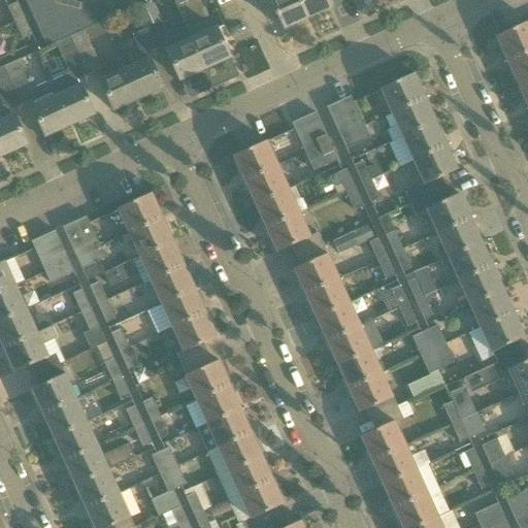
[(56,3),(54,0),(30,0),(27,2),(36,23),(45,19),(56,3)]
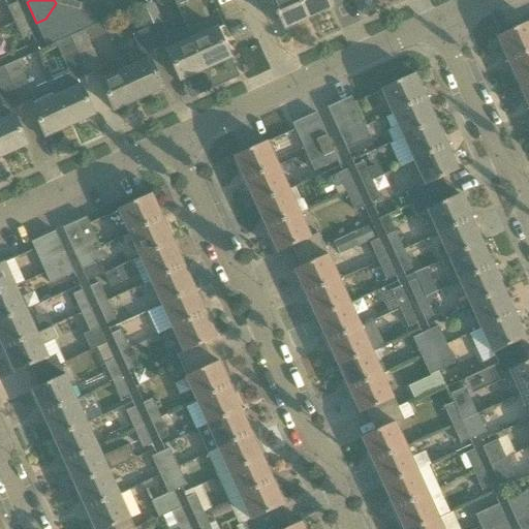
[(85,31),(104,22),(94,0),(88,0),(82,3),(80,10),(78,18),(85,31)]
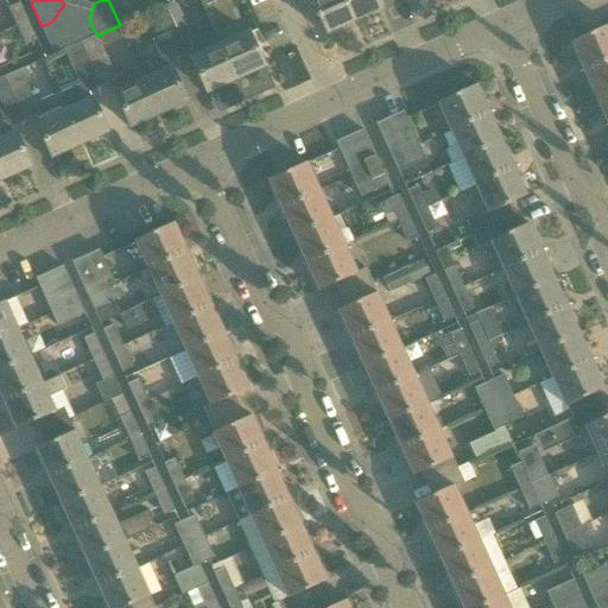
[(134,19),(125,0),(108,0),(120,25),(134,19)]
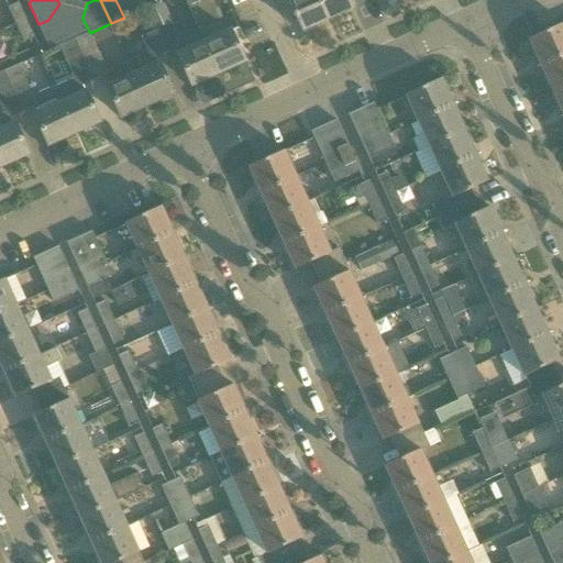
[(285,0),(285,1),(287,0),(288,0),(302,31),(328,20),(319,0),(285,0)]
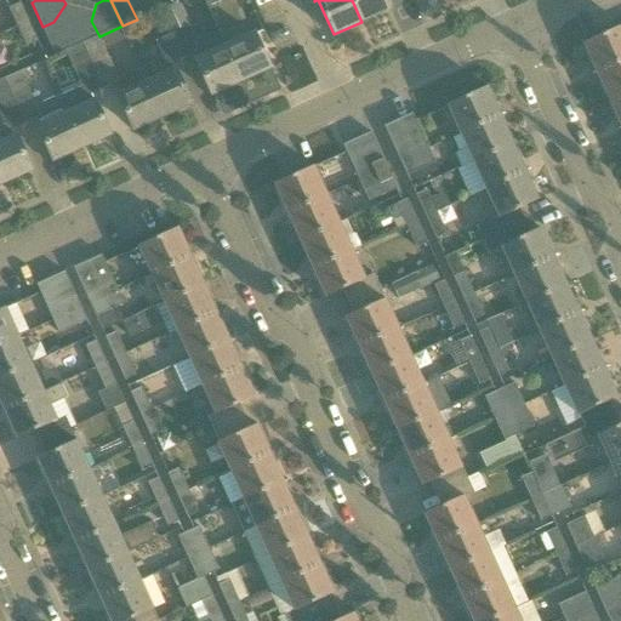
[(352,0),(362,22),(391,9),(386,0),(352,0)]
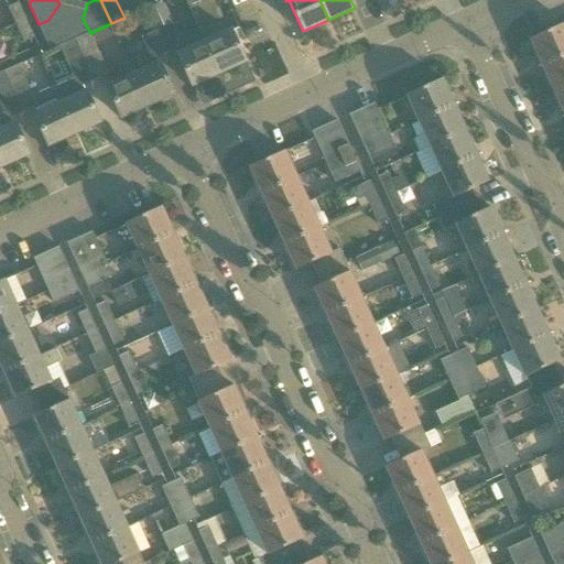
[(28,21),(19,3),(9,8),(17,25),(28,21)]
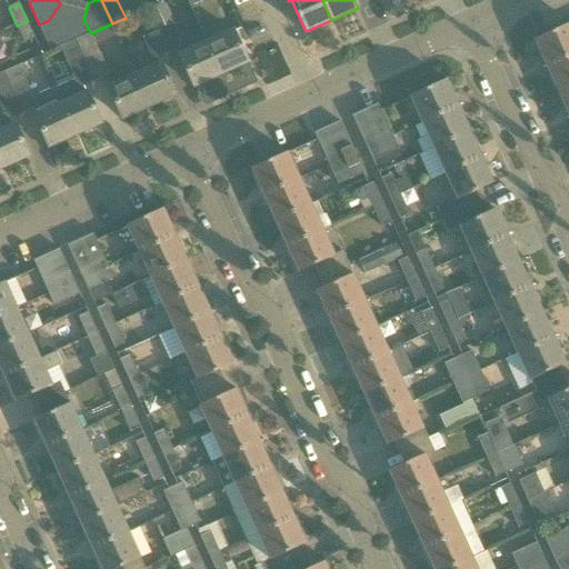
[(61,47),(72,7),(60,3),(49,20),(39,25),(51,51),(61,47)]
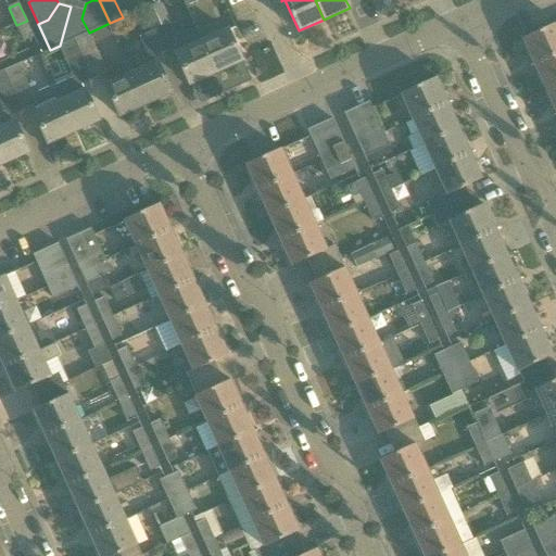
[(165,52),(176,47),(178,52),(176,53),(190,85),(216,73),(202,41),(197,28),(176,37),(162,4),(146,12),(154,30),(155,29),(165,52)]
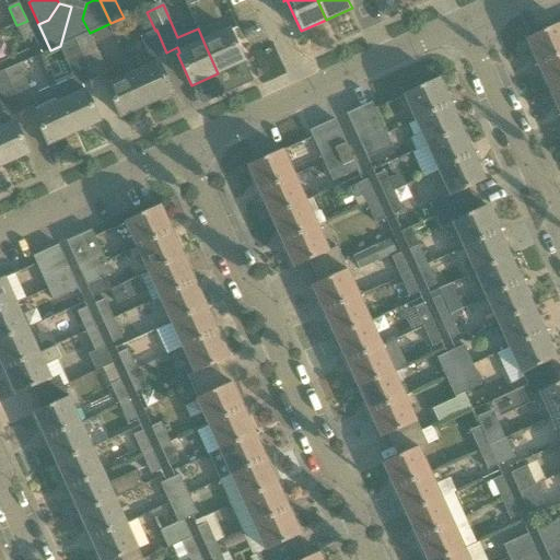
[(84,11),(71,7),(60,46),(76,39),(90,33),(82,19),(84,11)]
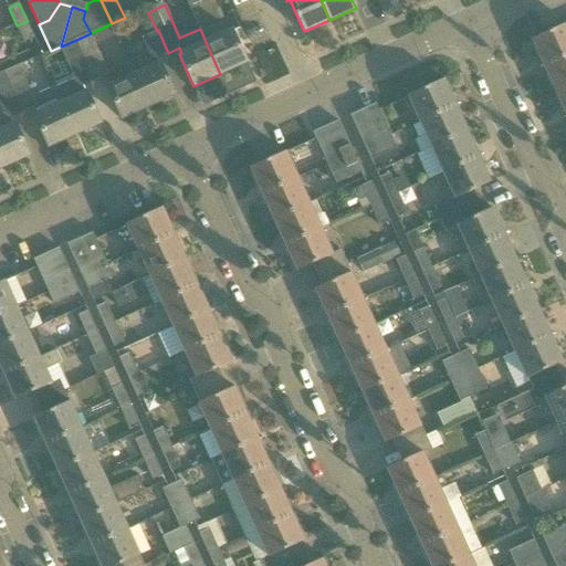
[(28,21),(17,25),(24,43),(35,38),(28,21)]
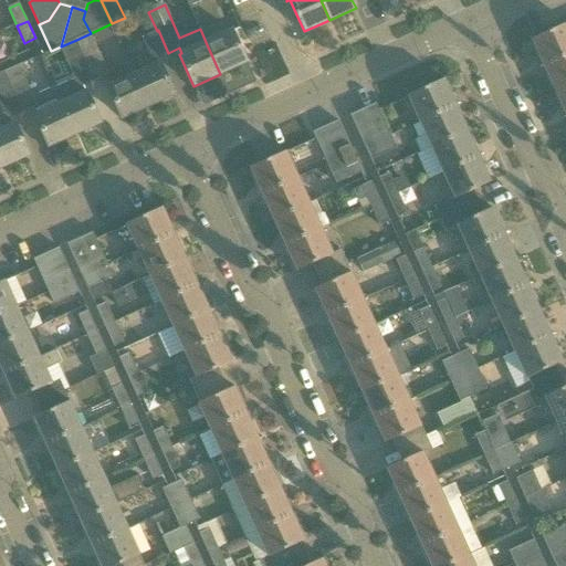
[(565,54),(565,23),(533,40),(544,65),(565,54)]
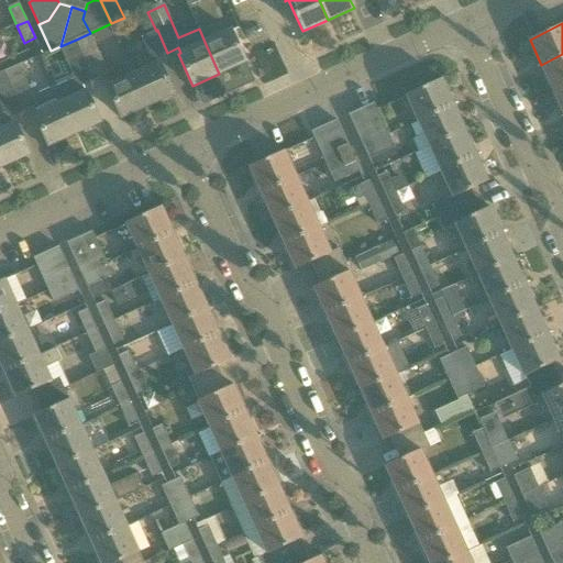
[(157,30),(156,31),(142,37),(152,59),(167,53),(157,30)]
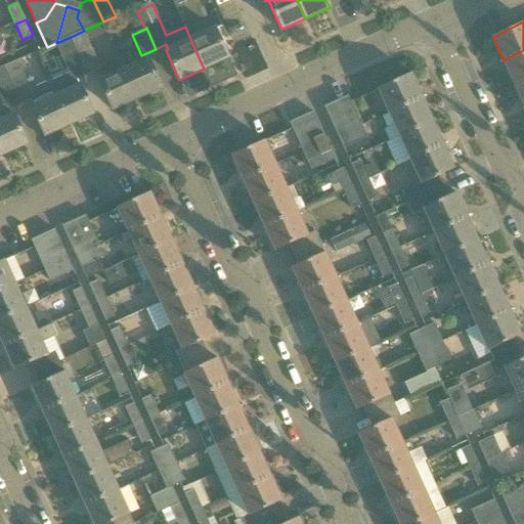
[(190,39),(204,69),(228,57),(215,29),(190,39)]
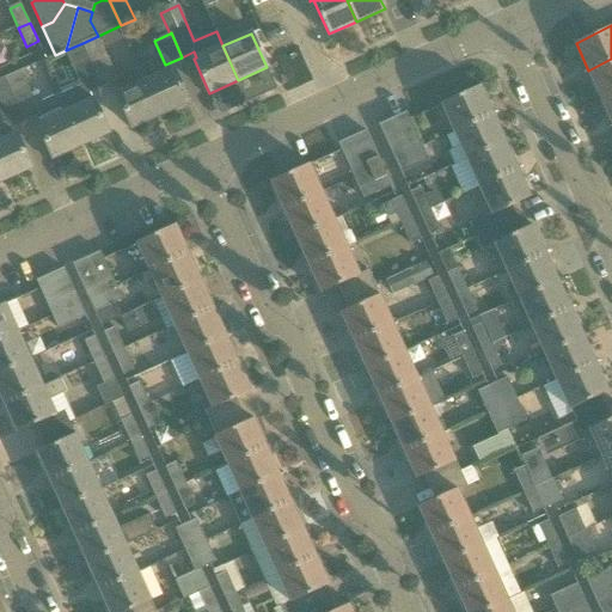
[(98,36),(83,43),(102,87),(114,81),(118,93),(117,95),(132,128),(160,115),(145,81),(139,67),(117,78),(108,56),(98,36)]
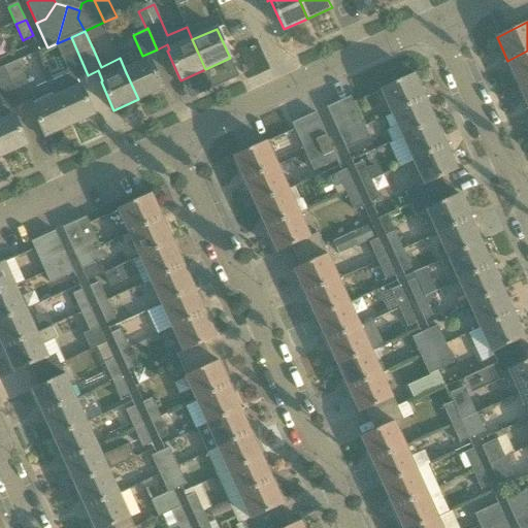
[(57,43),(64,61),(70,75),(52,84),(70,126),(95,114),(81,86),(80,87),(77,79),(88,75),(71,37),(57,43)]
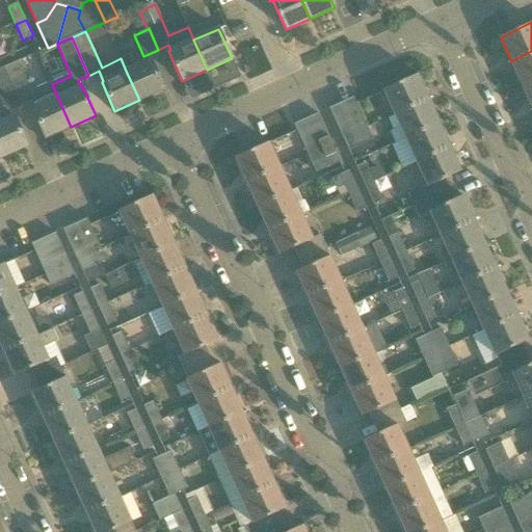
[(523,85),(531,80),(531,51),(511,61),(523,85)]
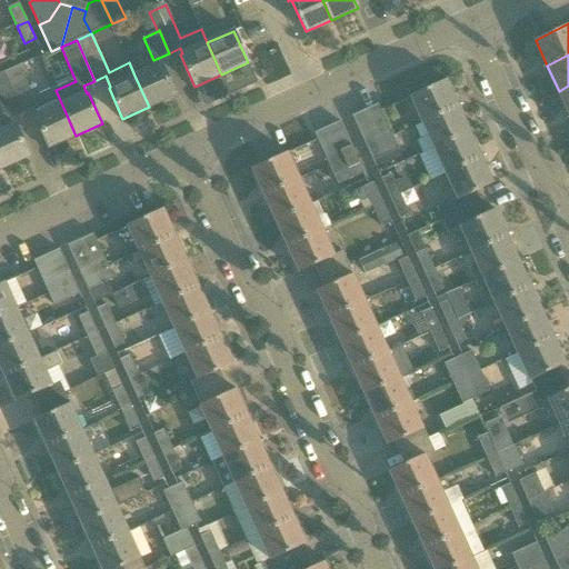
[(23,63),(5,72),(22,115),(33,109),(37,116),(36,117),(49,147),(76,136),(56,90),(55,90),(35,99),(25,78),(29,76),(23,63)]
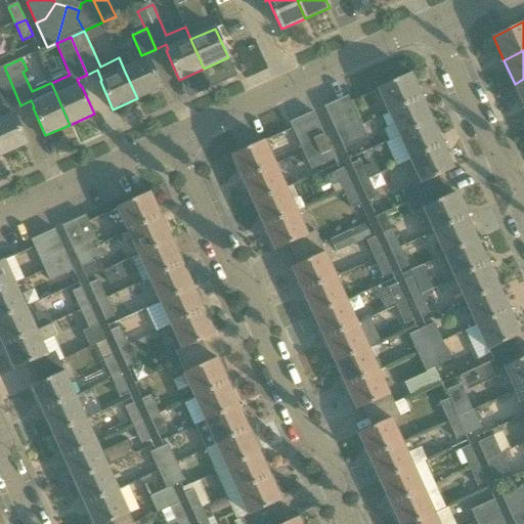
[(124,70),(137,98),(162,87),(148,58),(124,70)]
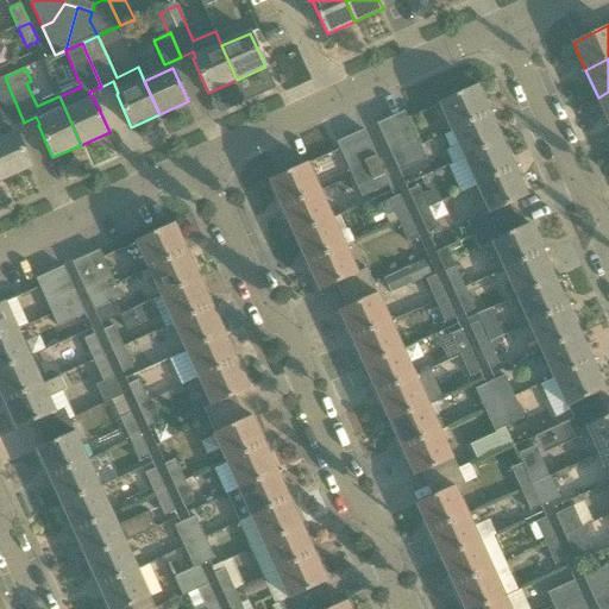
[(0,110),(5,121),(0,124),(0,171),(4,180),(32,167),(18,133),(17,135),(13,127),(24,123),(5,77),(0,80),(0,110)]
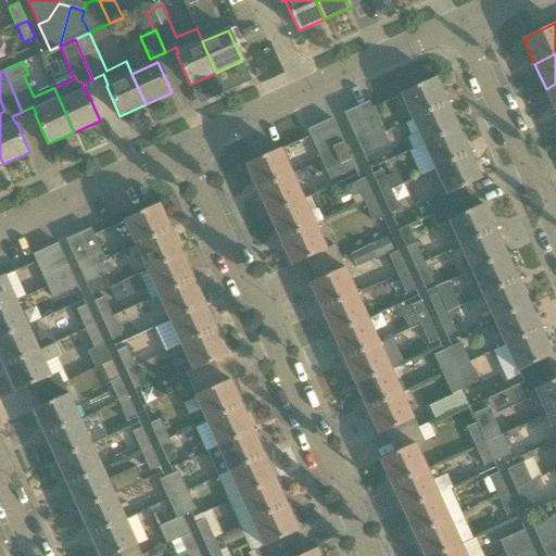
[(413,119),(449,103),(437,78),(401,95),(413,119)]
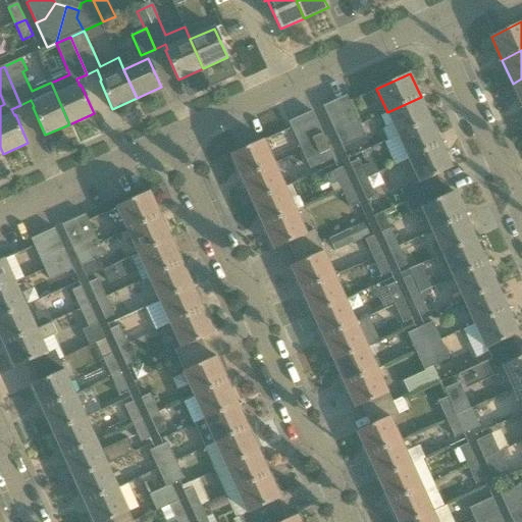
[(521,104),(521,79),(513,84),(521,104)]
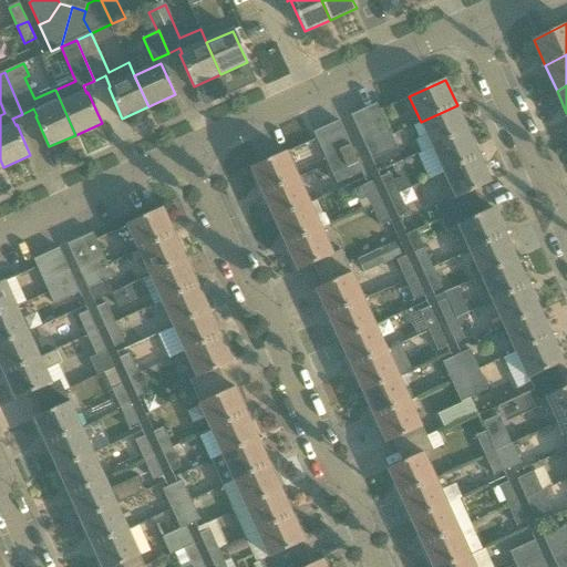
[(377,104),(363,110),(374,132),(387,126),(380,111),(377,104)]
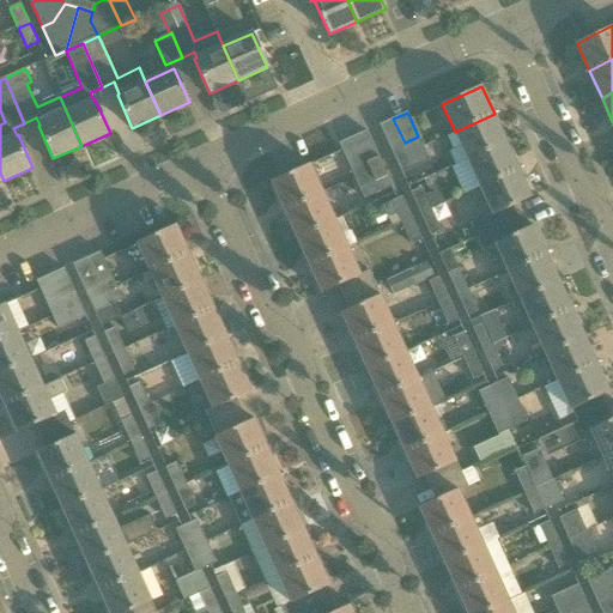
[(455,132),(461,145),(449,151),(456,165),(467,159),(468,159),(507,141),(495,114),(455,132)]
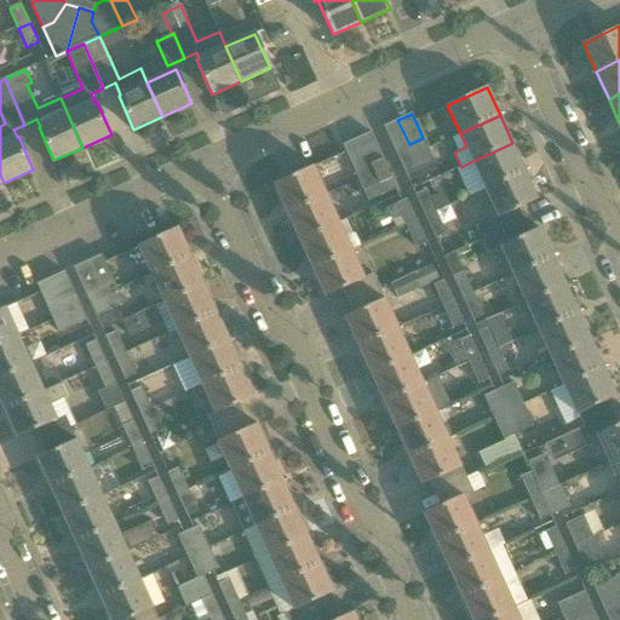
[(397,120),(384,126),(386,131),(395,151),(409,144),(397,120)]
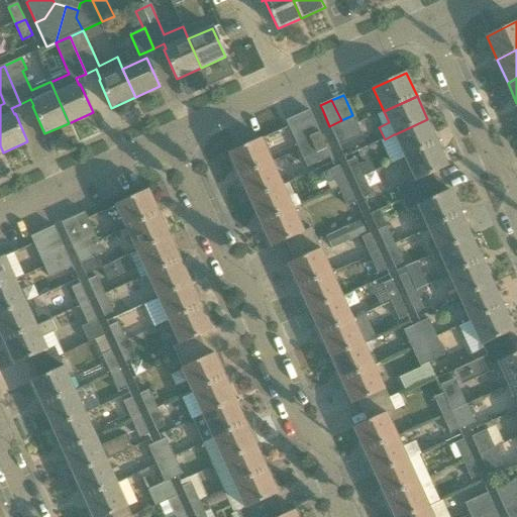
[(309,110),(298,116),(307,137),(310,136),(319,132),(317,129),(311,114),(309,110)]
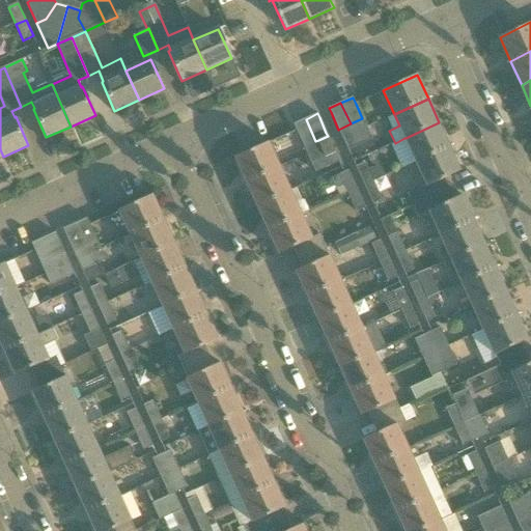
[(351,123),(338,130),(343,140),(367,130),(362,118),(351,123)]
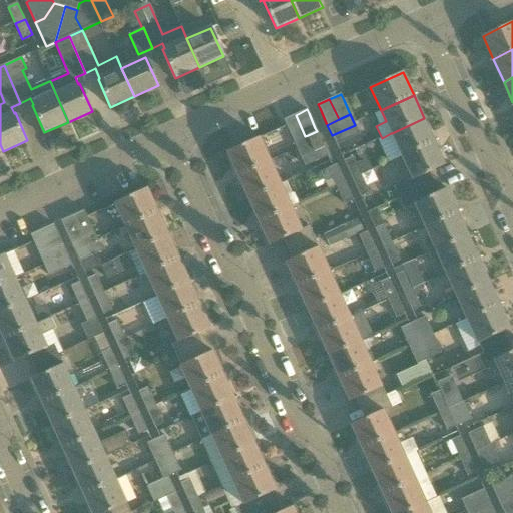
[(296,115),(284,120),(287,126),(292,138),(294,141),(305,136),(296,115)]
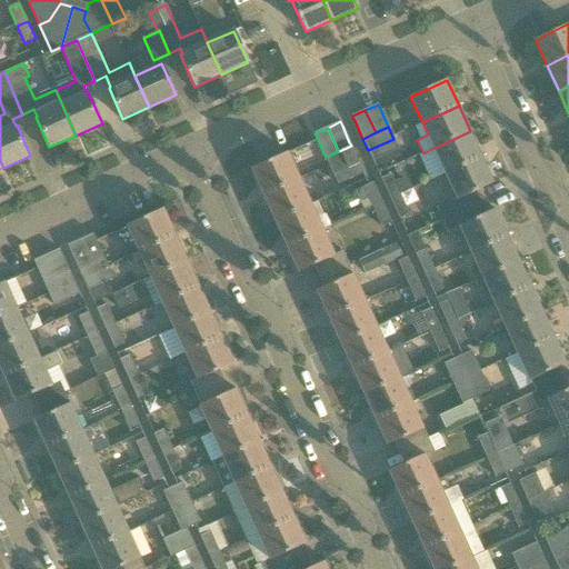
[(470,131),(435,148),(446,173),(482,158),(470,131)]
